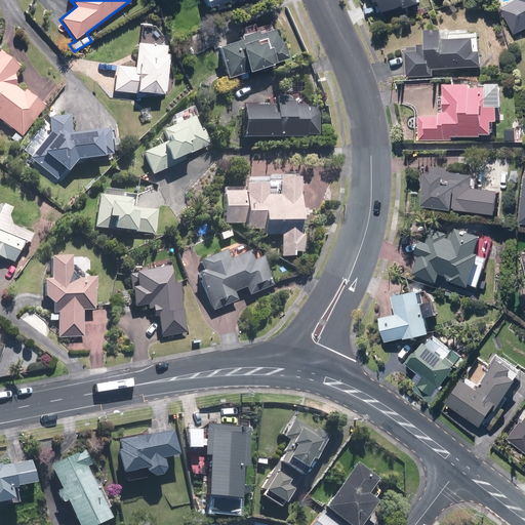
[(207,0),(210,7),(215,4),(217,9),(226,7),(224,3),(230,1),(231,4),(238,2),(237,0),(207,0)]
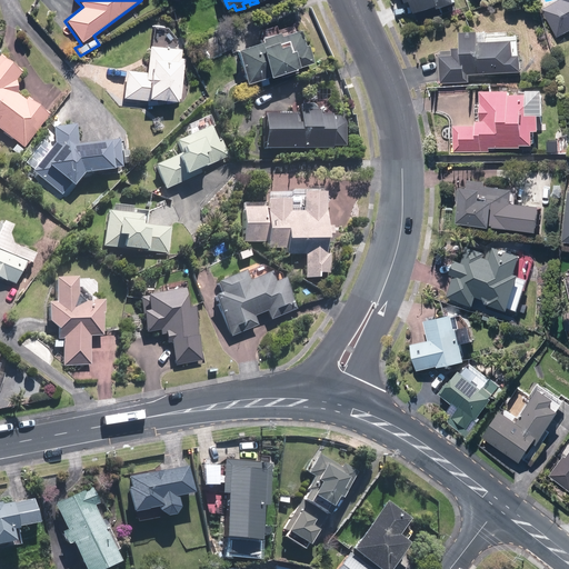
[(415,1),(419,15),(458,1),(458,0),(410,0),(411,2),(415,1)]
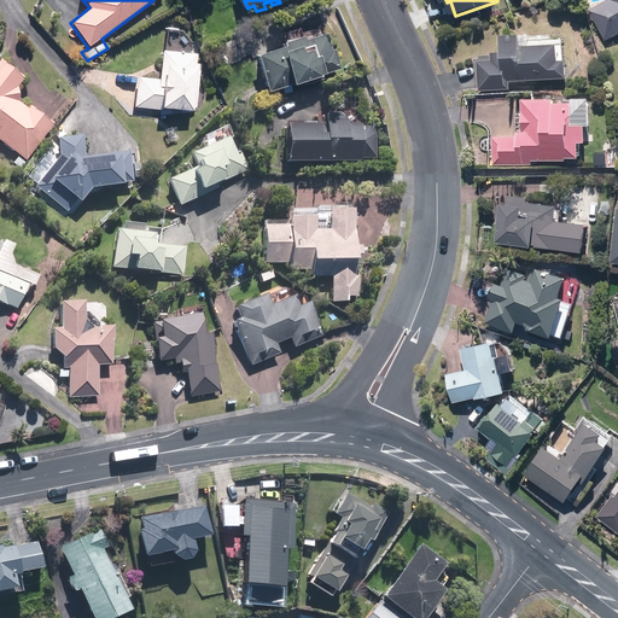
[(617,0),(605,0),(589,10),(608,44),(617,38),(617,0)]
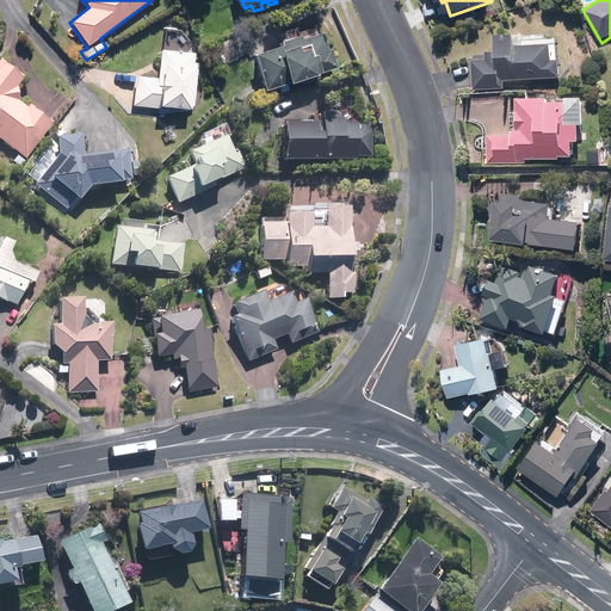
[(279,45),(252,53),(263,88),(335,68),(323,26),(278,39),(279,45)]
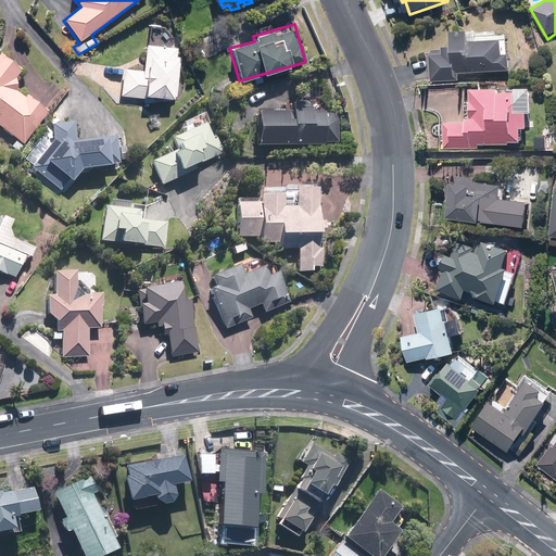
[(442,53),(431,52),(429,84),(460,85),(460,72),(512,72),(514,54),(505,53),(505,40),(479,39),(479,29),(451,28),(450,45),(443,43),(442,53)]
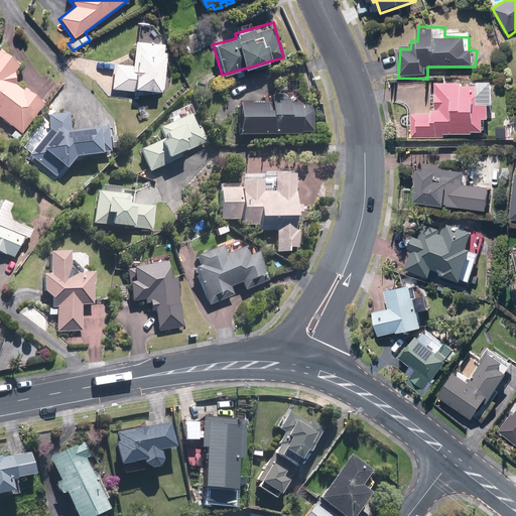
[(134,66),(114,65),(112,90),(165,94),(168,51),(163,51),(163,44),(135,42),(134,66)]
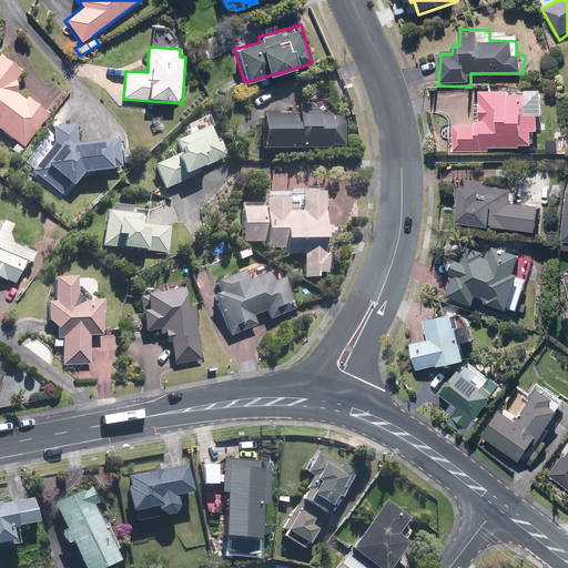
[(17,93),(16,80),(21,73),(0,57),(0,132),(14,143),(10,151),(20,158),(51,112),(28,95),(24,99),(17,93)]
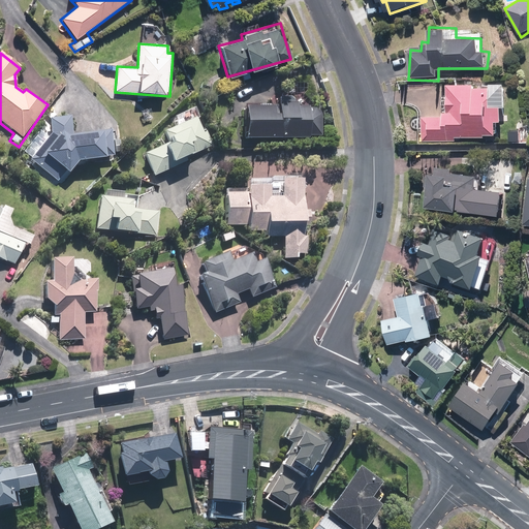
[(477,86),(477,83),(447,82),(447,111),(444,111),(443,115),(421,115),(421,142),(457,143),(457,137),(487,137),(487,135),(497,135),(498,122),(507,122),(508,115),(505,115),(507,84),(491,83),(491,87),(477,86)]
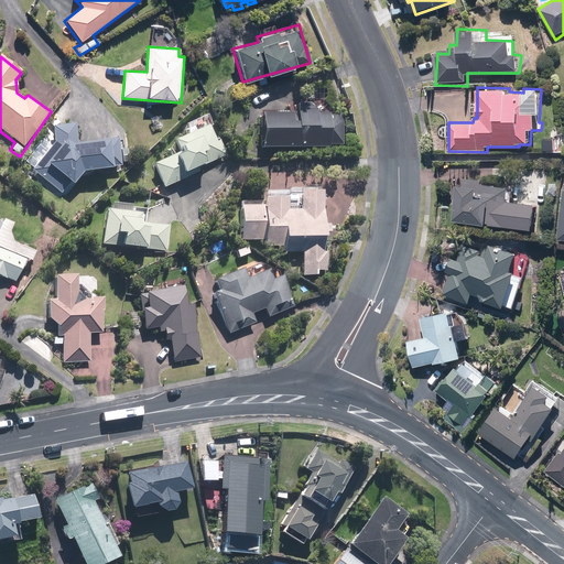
[(260,149),(329,152),(331,147),(344,147),(346,100),(312,99),(311,104),(295,104),(294,117),(262,115),(260,149)]
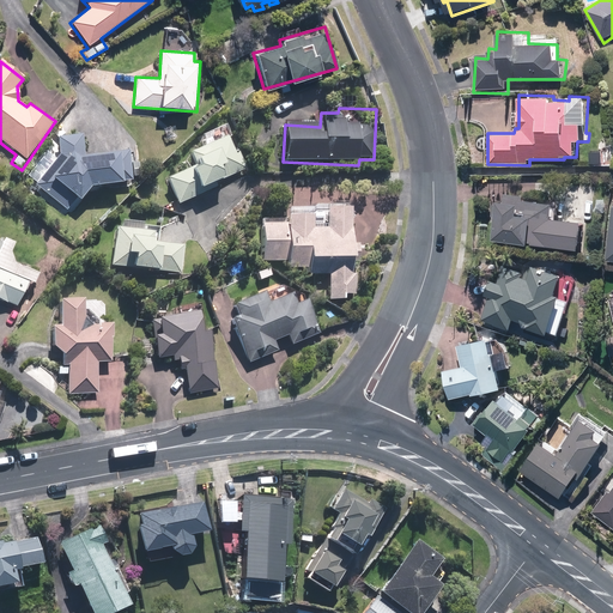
[(196,164),(165,177),(177,205),(250,175),(234,134),(192,152),(196,164)]
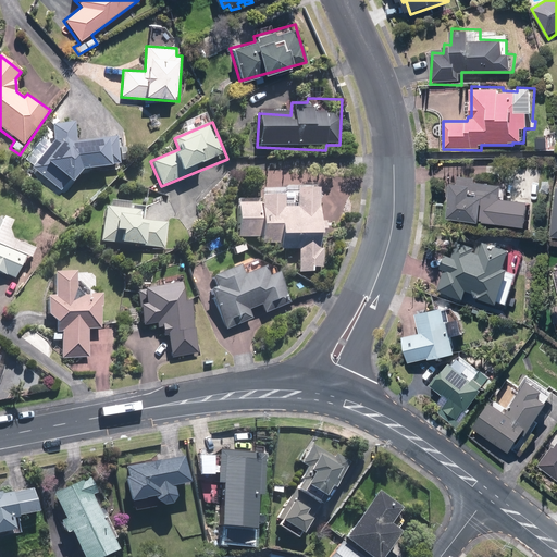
[(126,162),(124,141),(122,139),(75,140),(74,123),(54,125),(52,139),(28,169),(61,193),(70,182),(73,185),(82,172),(110,170),(110,166),(119,168),(120,162),(126,162)]
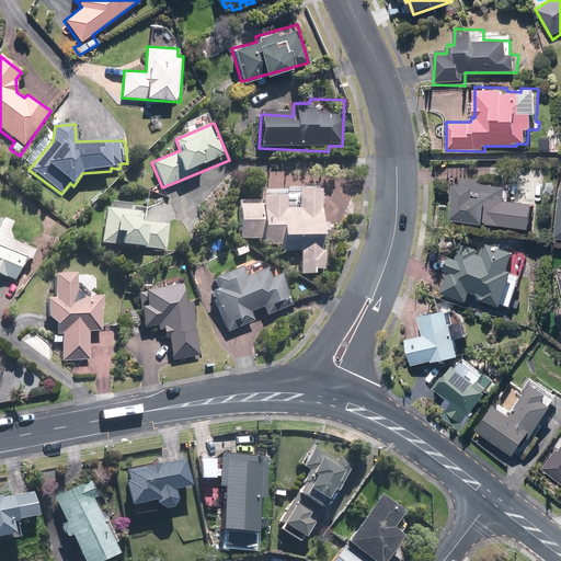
[(556,137),(539,136),(538,149),(554,150),(556,137)]
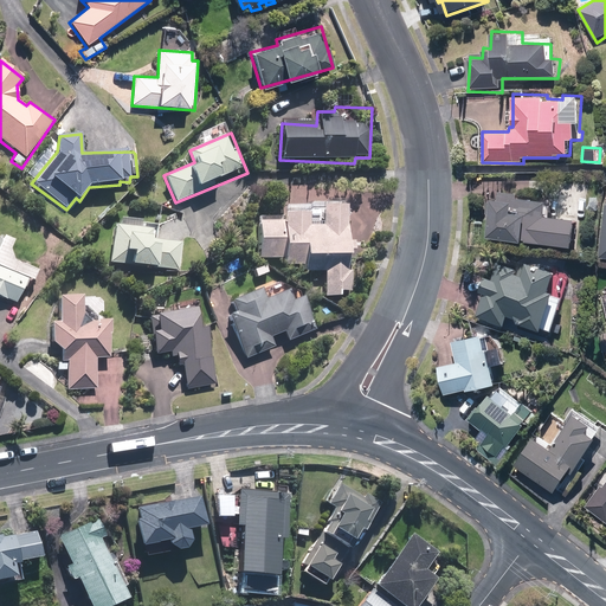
[(495,189),(494,199),(488,199),(487,214),(494,216),(491,237),(532,239),(532,233),(549,234),(552,199),(520,197),(520,191),(495,189)]
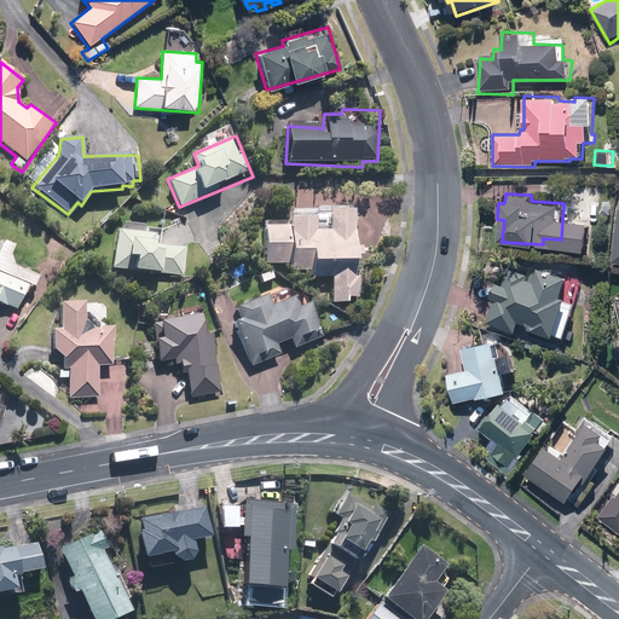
[(288,221),(266,220),(262,265),(289,267),(288,273),(308,275),(308,279),(330,282),(329,305),(346,306),(346,298),(359,299),(360,275),(354,275),(356,265),(362,265),(363,247),(353,246),(356,210),(330,209),(329,232),(314,231),(316,213),(289,212),(288,221)]
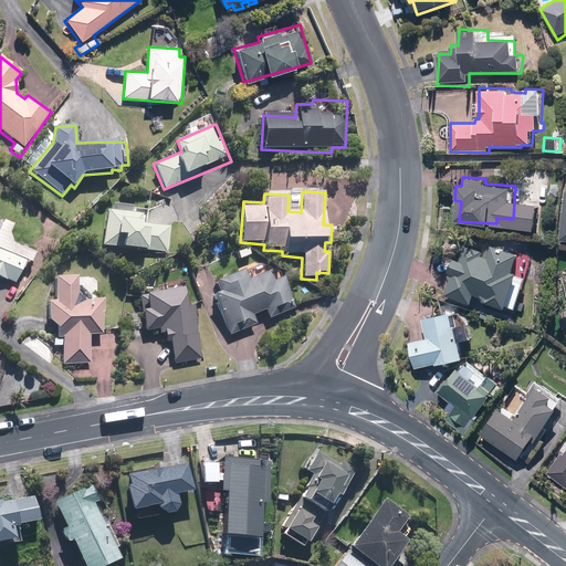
[(136,205),(114,205),(114,210),(103,210),(102,250),(170,252),(171,199),(148,198),(148,209),(136,209),(136,205)]
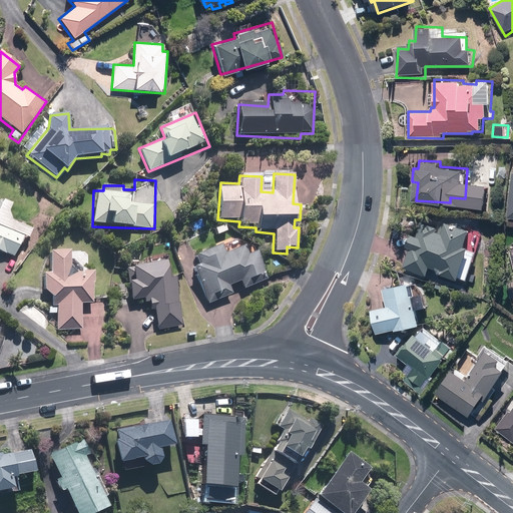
[(0,200),(0,252),(14,260),(23,238),(27,240),(32,229),(11,219),(8,212),(11,206),(0,200)]
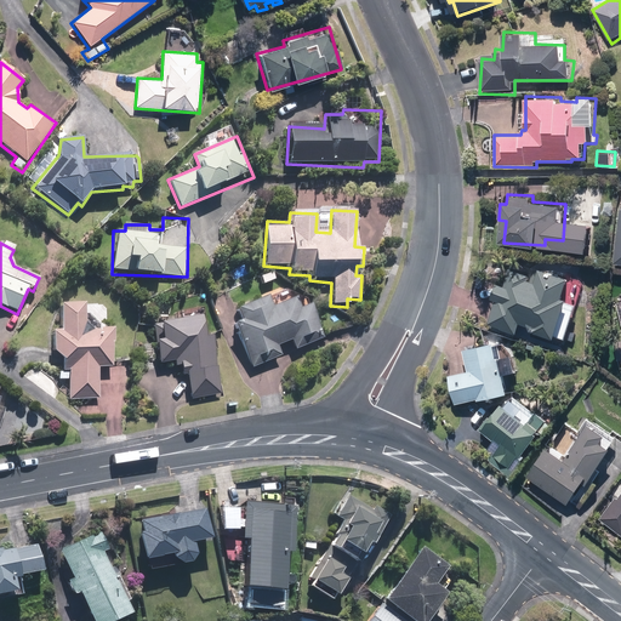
[(506,283),(499,279),(491,297),(496,300),(486,324),(517,335),(522,323),(565,339),(588,279),(537,260),(533,272),(513,263),(506,283)]
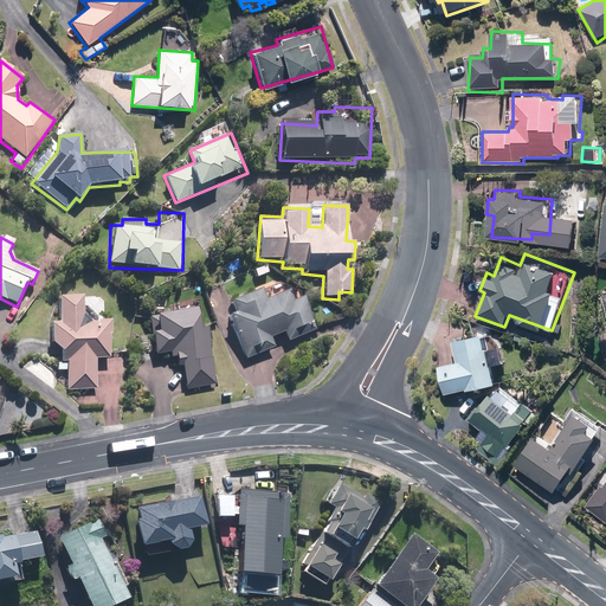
[(262,289),(230,303),(233,313),(227,315),(246,359),(276,346),(272,339),(284,334),(288,342),(315,330),(301,298),(290,303),(284,290),(265,298),(262,289)]
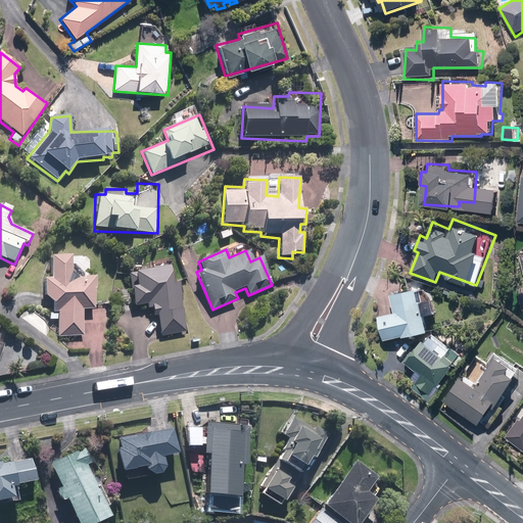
[(93,273),(93,256),(52,255),(51,279),(45,279),(44,296),(53,305),(52,314),(47,314),(48,321),(58,321),(57,338),(83,338),(84,310),(96,311),(97,278),(85,278),(85,273),(93,273)]
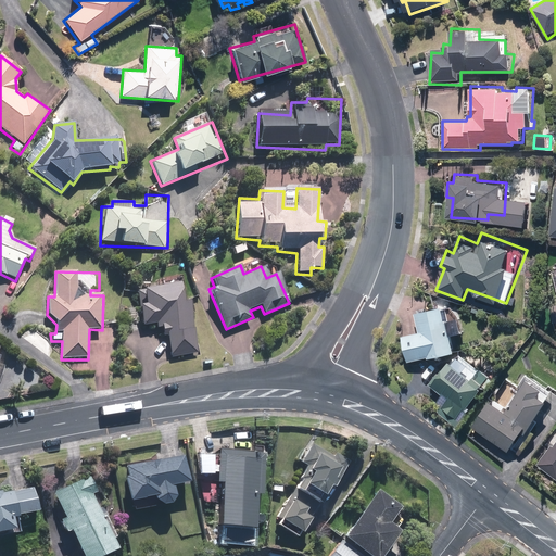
[(161,288),(137,290),(140,327),(155,326),(156,329),(162,329),(163,338),(166,338),(168,357),(201,354),(198,321),(191,321),(189,301),(184,301),(180,278),(161,280),(161,288)]
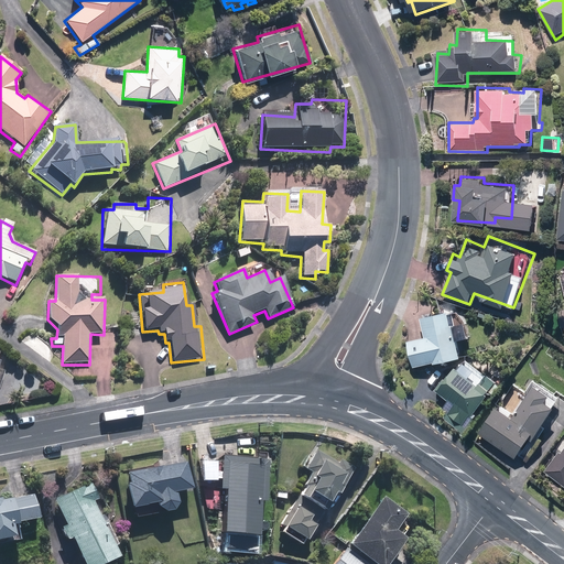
[(469,326),(459,308),(452,312),(451,307),(421,314),(425,336),(409,339),(415,368),(464,355),(461,343),(470,339),(469,326)]
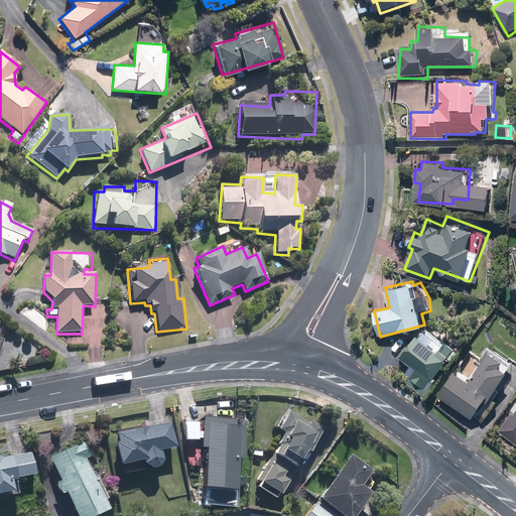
[(461,349),(447,340),(442,345),(431,337),(434,334),(425,329),(399,357),(412,366),(401,381),(424,398),(461,349)]
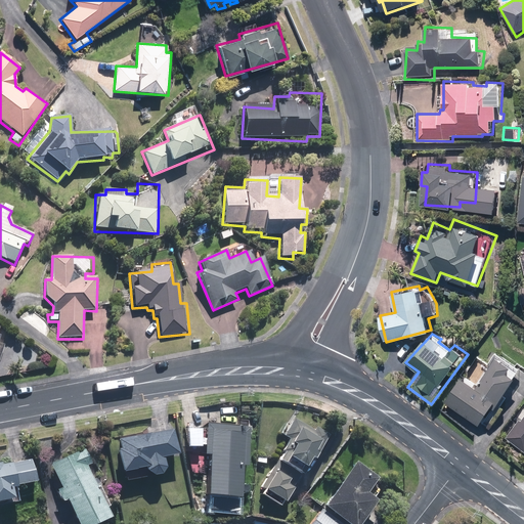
[(478,385),(465,375),(446,400),(481,426),(494,407),(496,409),(520,378),(511,370),(514,367),(498,356),(478,385)]
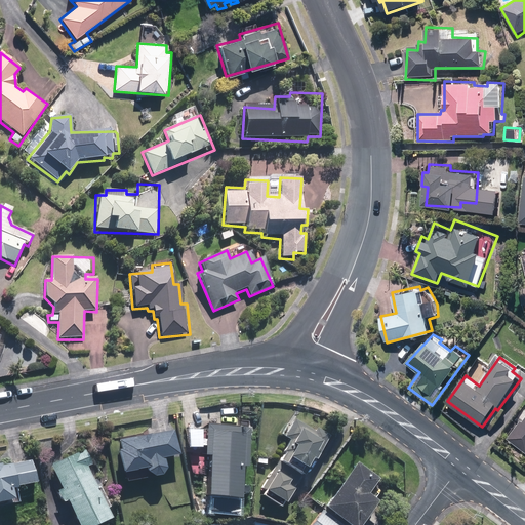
[(524,414),(507,439),(524,452),(524,414)]
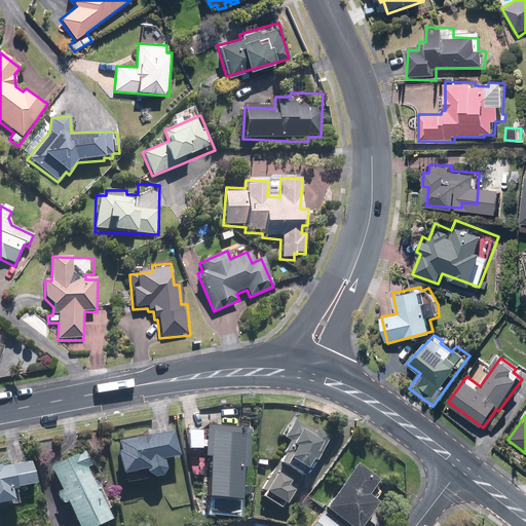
[(260,497),(279,509),(282,503),(285,505),(310,461),(312,462),(315,456),(317,457),(330,437),(315,427),(313,430),(294,417),(283,437),(288,440),(260,487),(265,490),(260,497)]
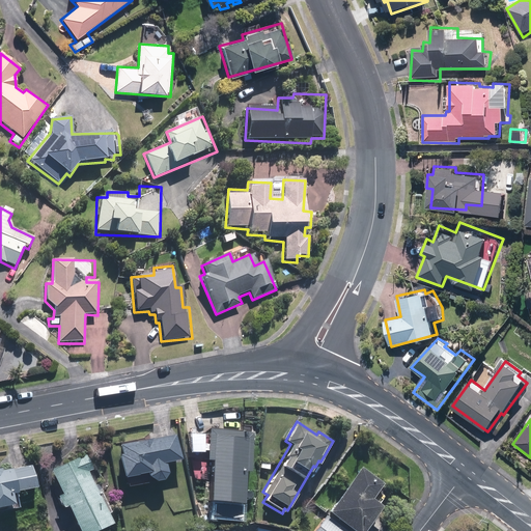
[(189,450),(194,479),(211,480),(210,501),(244,503),(245,472),(252,472),(254,430),(207,428),(207,443),(189,443),(189,450)]
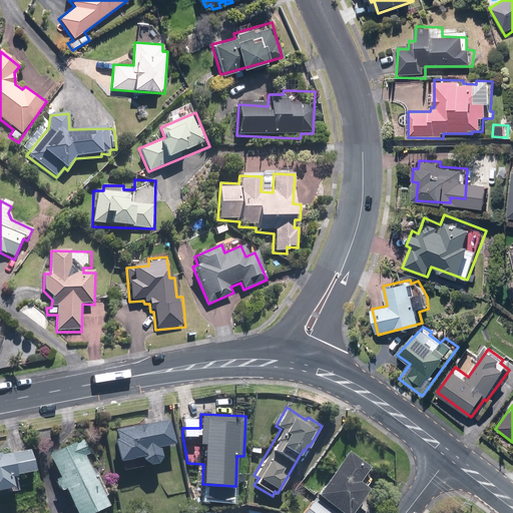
[(169,420),(116,429),(118,438),(114,439),(119,461),(141,457),(141,458),(142,459),(142,460),(143,461),(144,462),(144,463),(145,463),(146,464),(147,464),(148,465),(150,465),(151,465),(152,465),(153,465),(154,465),(155,464),(156,464),(157,463),(158,462),(159,462),(160,461),(160,460),(161,459),(161,457),(161,456),(161,455),(161,454),(161,453),(161,452),(160,451),(160,450),(159,449),(158,448),(157,447),(156,446),(173,444),(169,420)]
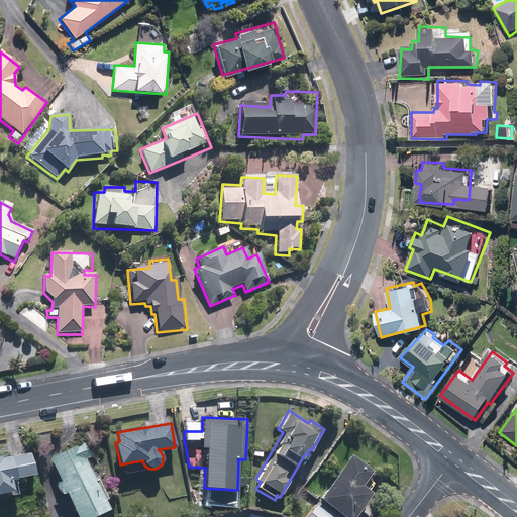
[(65,493),(75,516),(91,516),(108,510),(105,501),(108,499),(99,478),(94,480),(86,460),(90,458),(84,443),(49,457),(59,481),(55,482),(60,495),(65,493)]
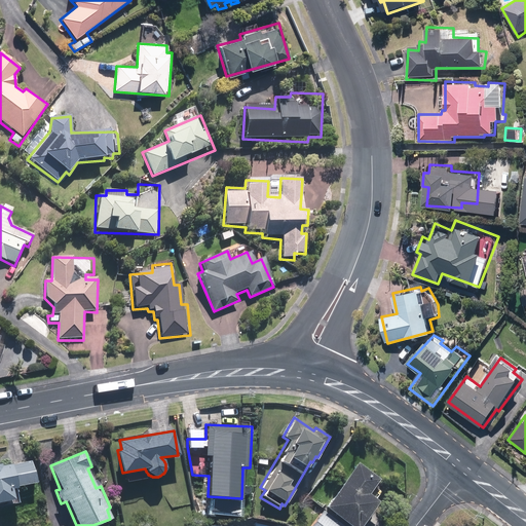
[(0,508),(20,503),(15,487),(39,482),(33,458),(3,465),(2,461),(0,461),(0,508)]
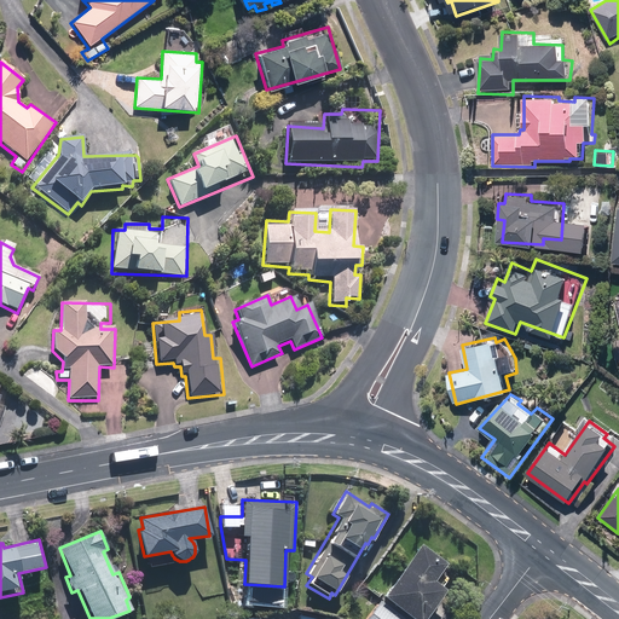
[(449,563),(421,544),(365,618),(426,618),(447,590),(435,582),(449,563)]
